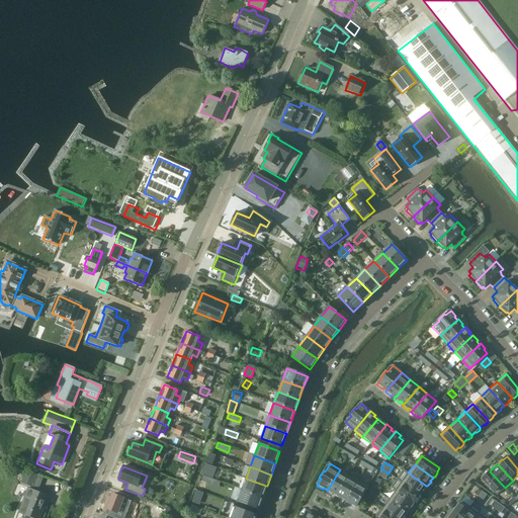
[(340,469),(327,491),(332,495),(333,493),(337,495),(349,476),(340,469)]
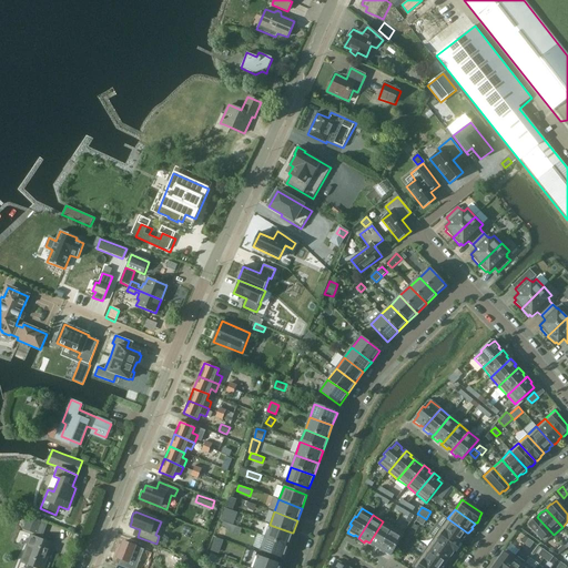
[(419,515),(415,521),(423,526),(426,519),(419,515)]
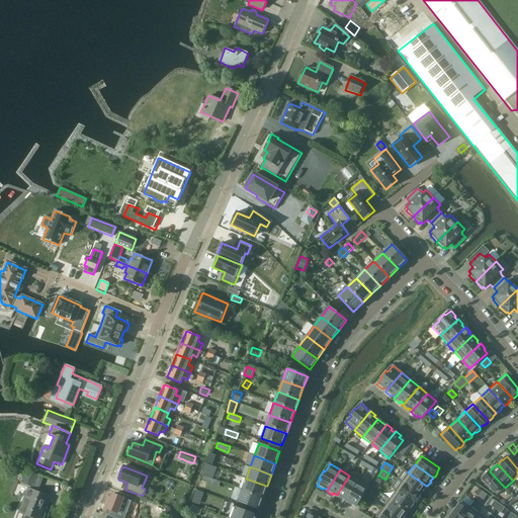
[(38,489),(44,477),(26,470),(21,483),(38,489)]
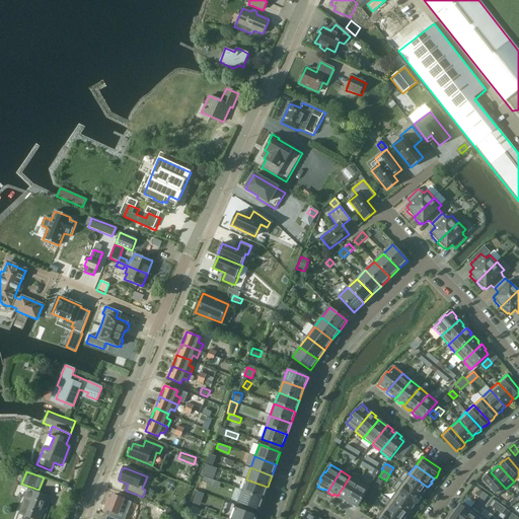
[(506,489),(491,472),(489,472),(486,475),(486,476),(483,479),(497,497),(506,489)]
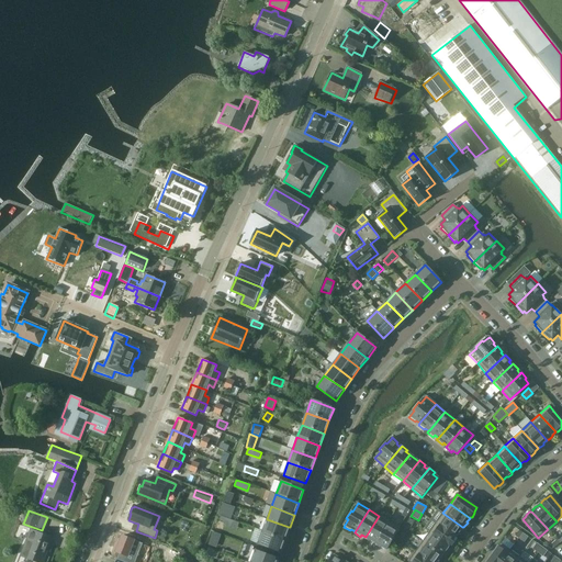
[(462,527),(442,513),(436,523),(456,537),(457,536),(458,536),(460,532),(460,530),(462,527)]
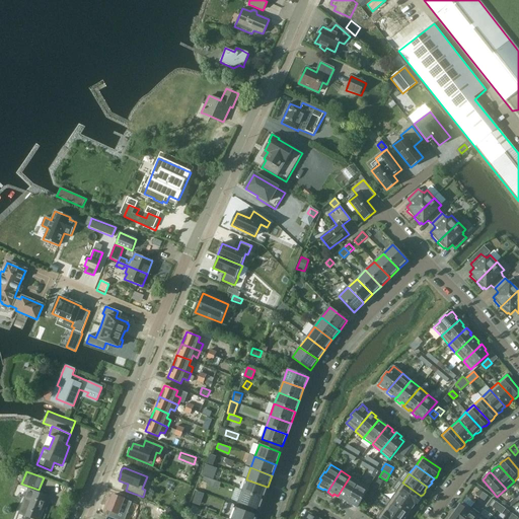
[(221,484),(203,476),(202,480),(208,484),(207,487),(218,491),(221,484)]
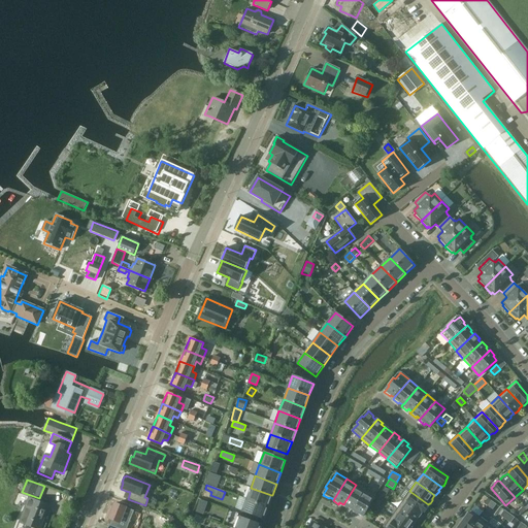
[(356,485),(343,504),(353,510),(365,490),(356,485)]
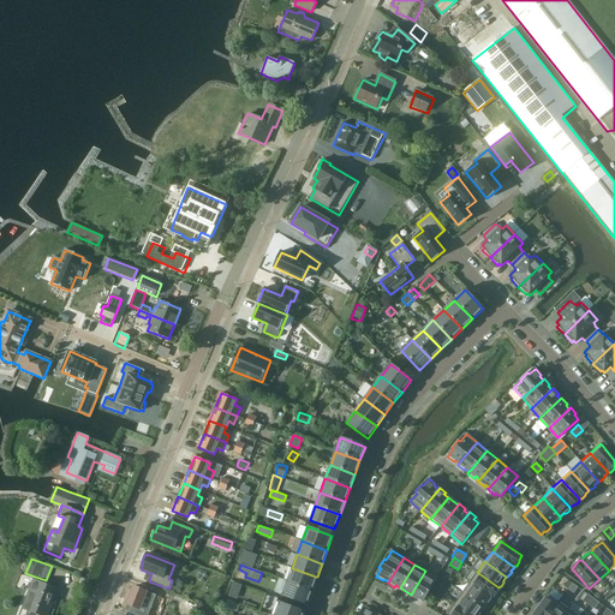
[(317,577),(316,577),(292,568),(287,581),(311,590),(311,591),(317,577)]
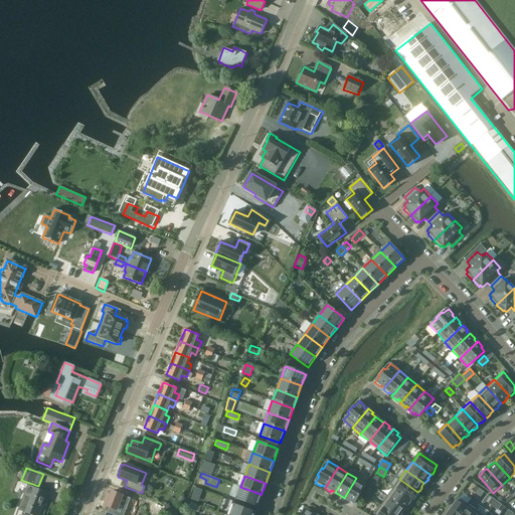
[(375,476),(370,485),(374,488),(380,478),(375,476)]
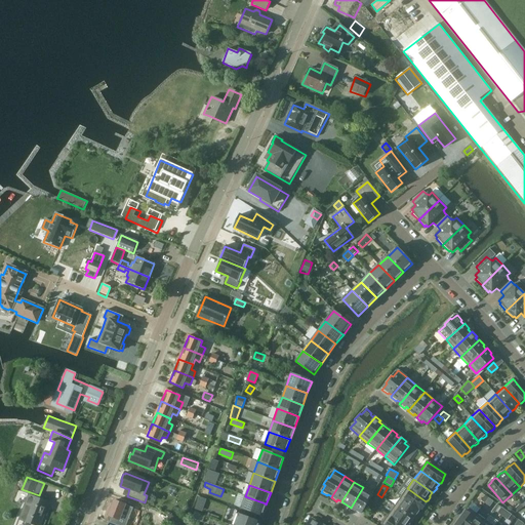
[(363,487),(351,508),(361,514),(373,493),(363,487)]
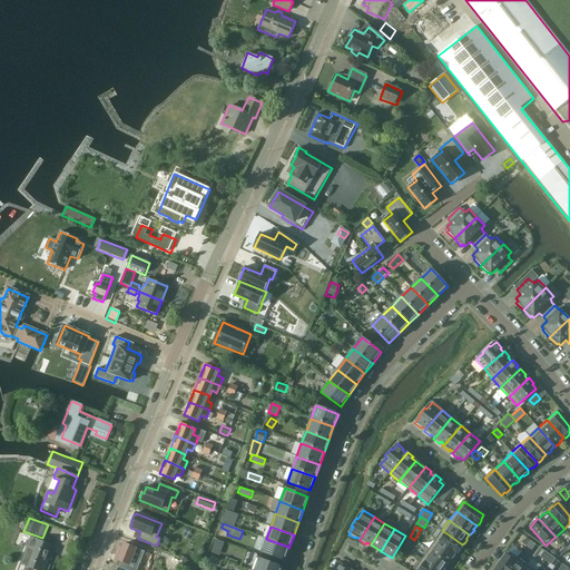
[(462,544),(442,530),(435,540),(455,554),(455,553),(458,553),(460,550),(460,548),(462,544)]
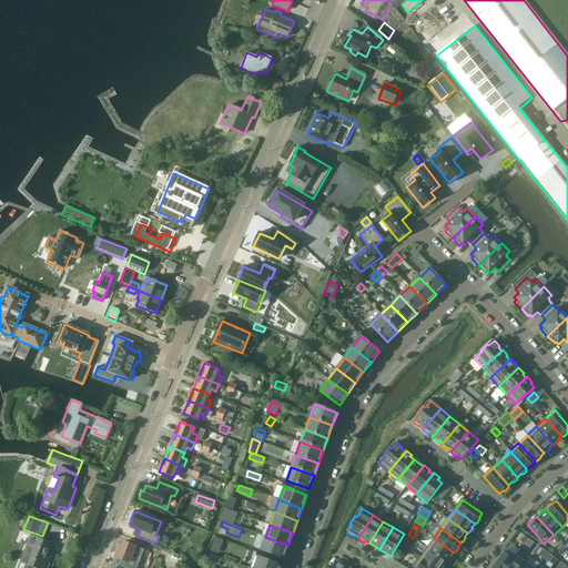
[(28,565),(34,567),(43,567),(53,544),(31,535),(27,546),(33,549),(28,565)]
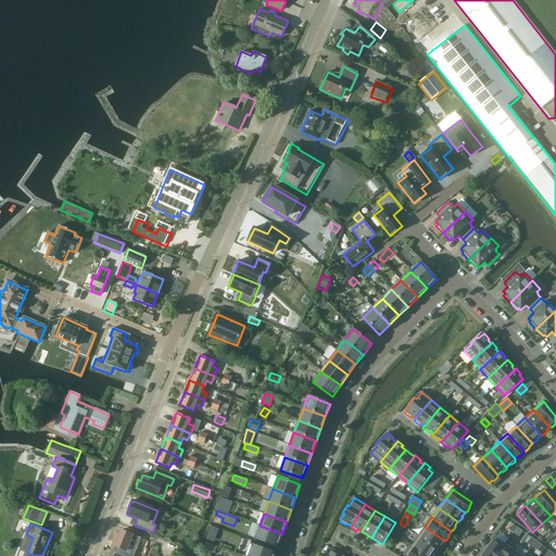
[(281,534),(281,533),(260,526),(254,539),(277,546),(281,534)]
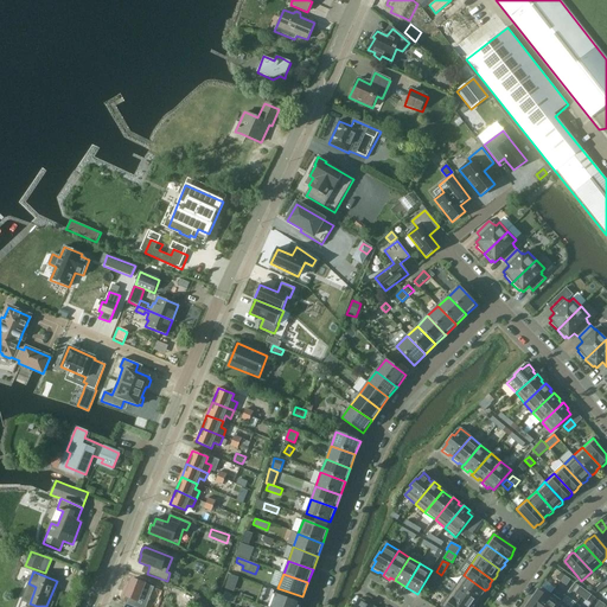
[(238,577),(230,575),(224,589),(234,592),(238,577)]
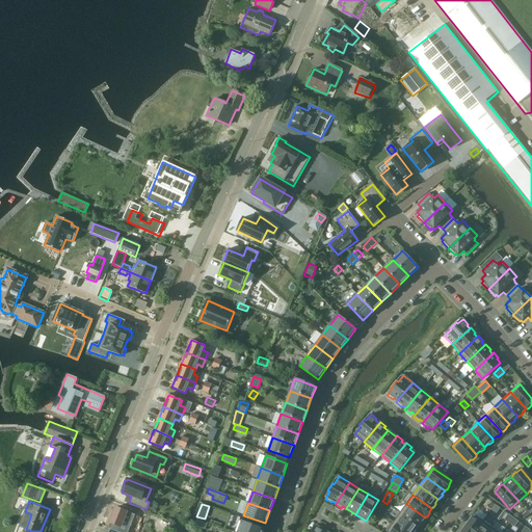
[(425,517),(406,504),(400,513),(418,527),(419,526),(420,526),(423,523),(422,521),(425,517)]
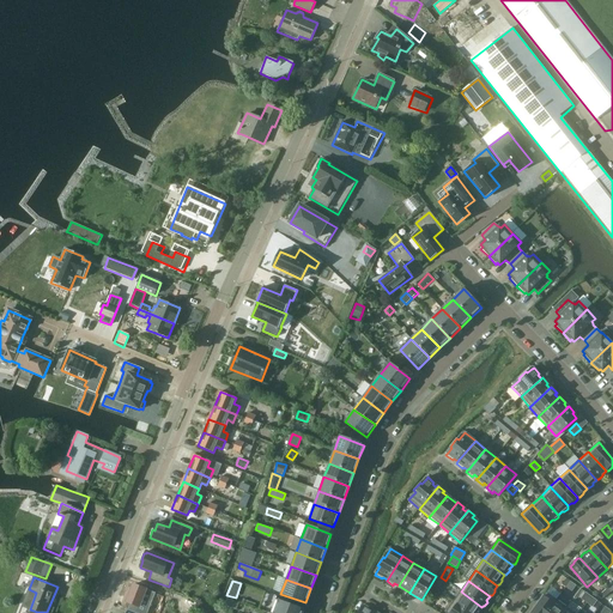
[(133,584),(129,595),(128,595),(126,600),(127,600),(127,602),(147,611),(151,601),(150,600),(152,593),(146,590),(133,584)]
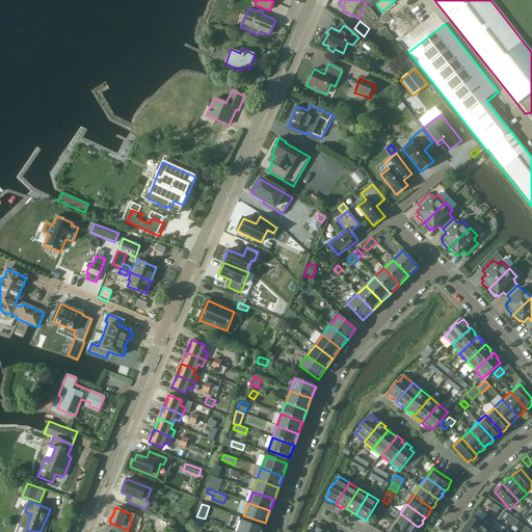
[(418,527),(400,513),(393,523),(406,531),(415,531),(416,531),(418,529),(418,527)]
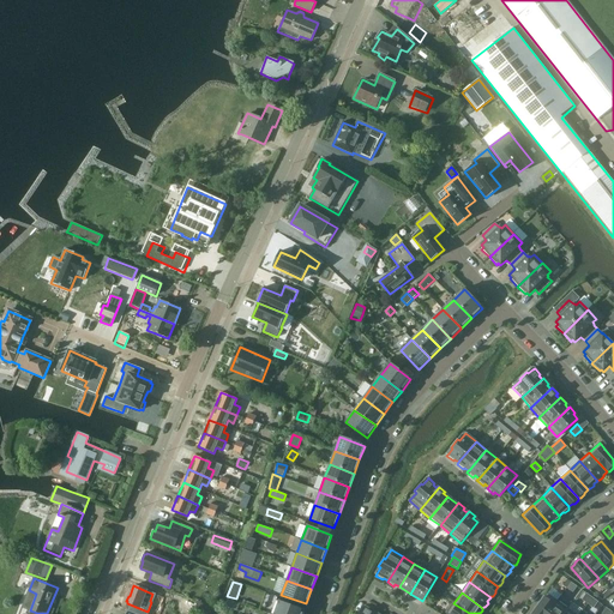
[(531,613),(548,613),(558,601),(547,594),(531,613)]
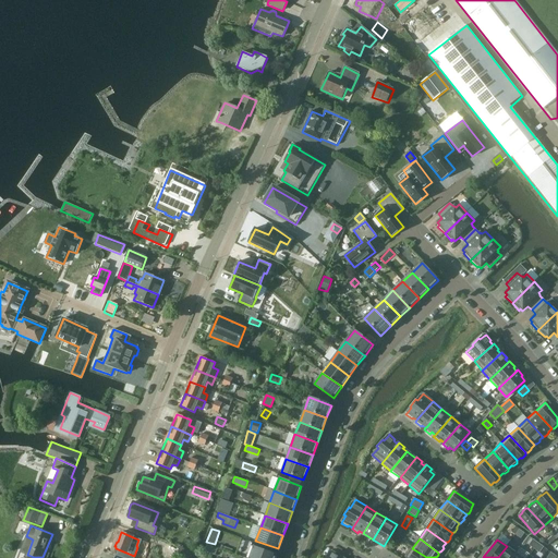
[(534,548),(538,543),(533,540),(529,545),(534,548)]
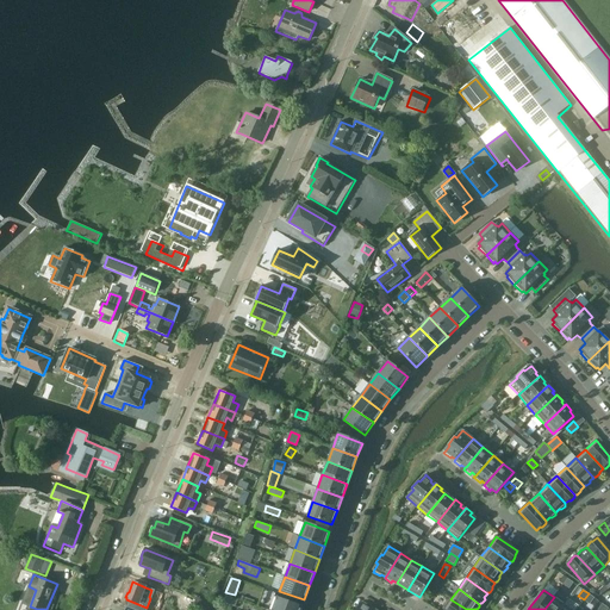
[(589,593),(584,599),(590,604),(595,598),(589,593)]
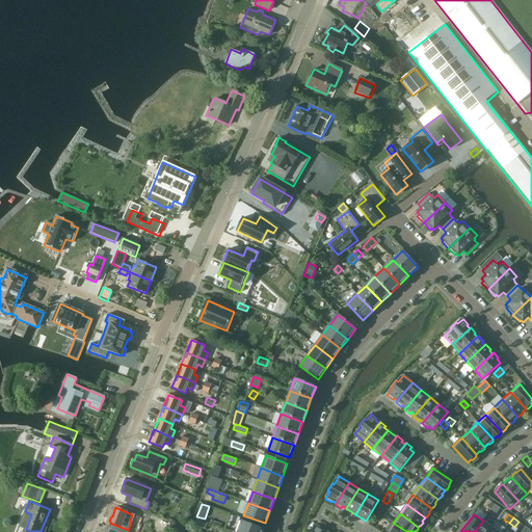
[(208,523),(197,519),(196,525),(206,529),(208,523)]
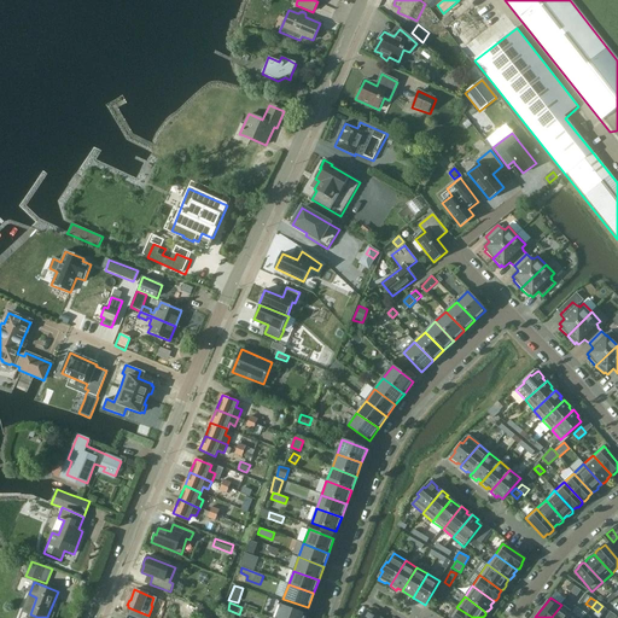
[(303,617),(305,614),(280,605),(275,617),(303,617)]
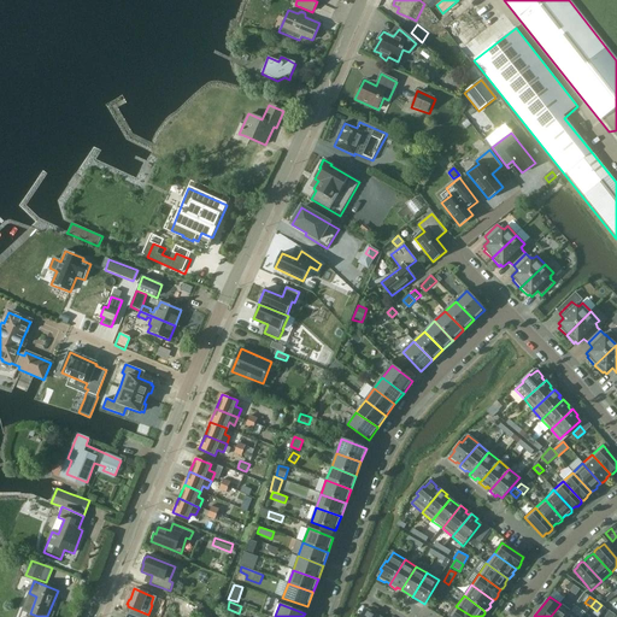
[(560,604),(551,616),(566,616),(571,612),(560,604)]
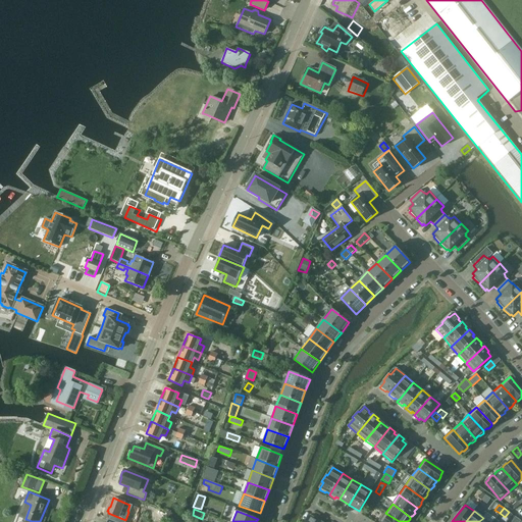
[(399,521),(385,513),(379,521),(399,521)]
